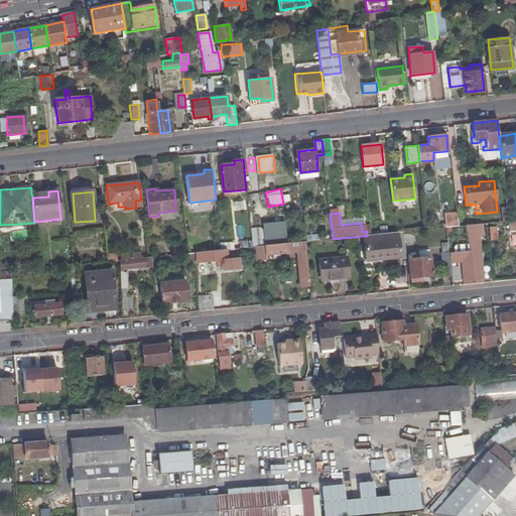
[(459,227),(459,219),(446,220),(446,224),(443,224),(443,228),(447,228),(452,227),(459,227)]
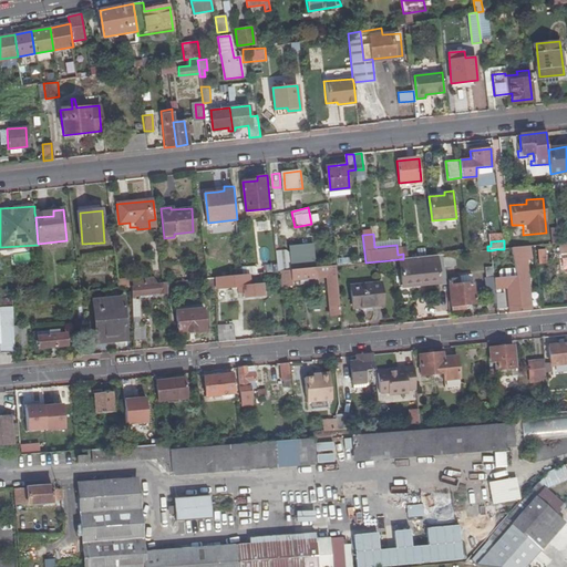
[(462,244),(447,245),(449,255),(452,254),(462,253),(462,244)]
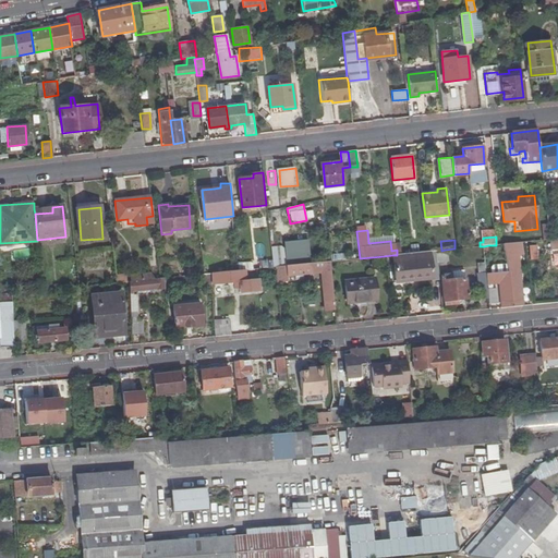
[(524,306),(519,255),(518,243),(507,244),(510,270),(514,307),(524,306)]
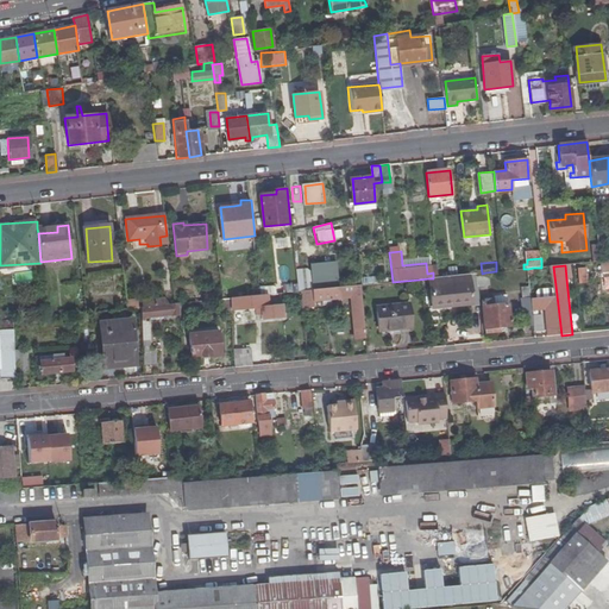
[(586,284),(586,268),(576,268),(577,284),(586,284)]
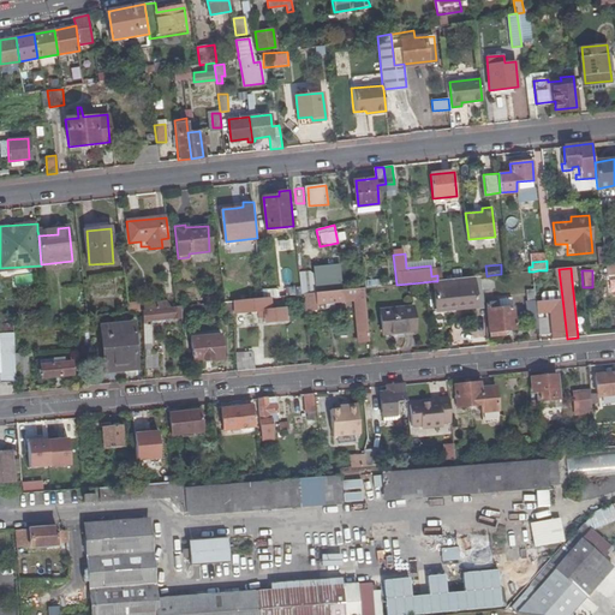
[(483,290),(483,288),(483,279),(482,276),(472,278),(442,280),(437,281),(433,281),(435,311),(477,306),(477,309),(485,309),(483,290)]
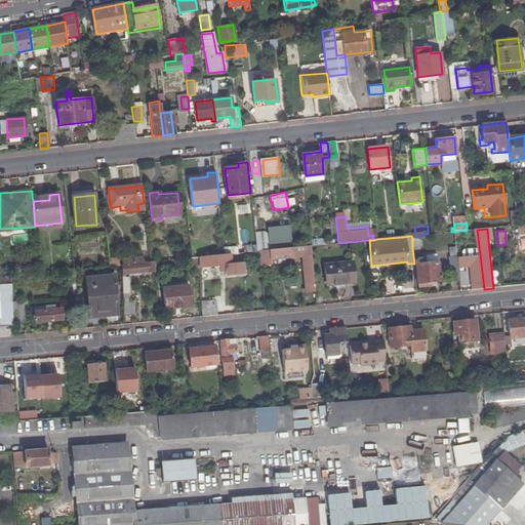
[(420,237),(412,238),(412,246),(412,247),(421,246),(420,237)]
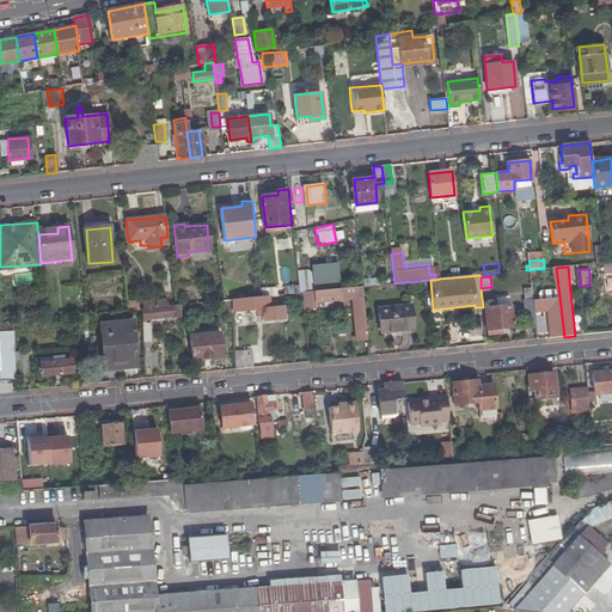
[(316,292),(314,283),(301,285),(301,293),(306,293),(316,292)]
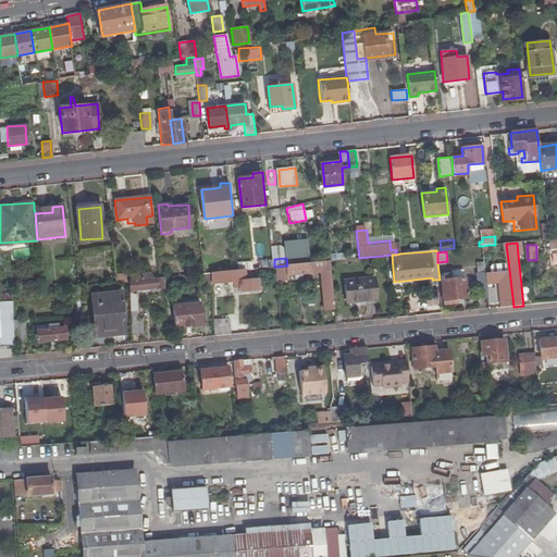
[(262,268),(274,267),(274,259),(261,260),(262,268)]
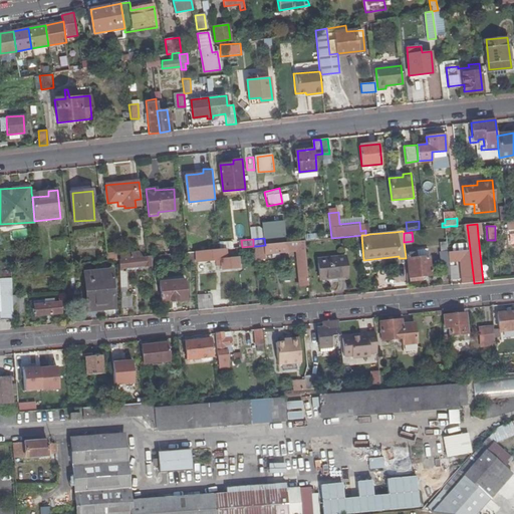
[(299,286),(308,286),(303,241),(265,245),(257,246),(259,261),(267,260),(266,255),(272,255),(279,254),(296,252),(299,286)]
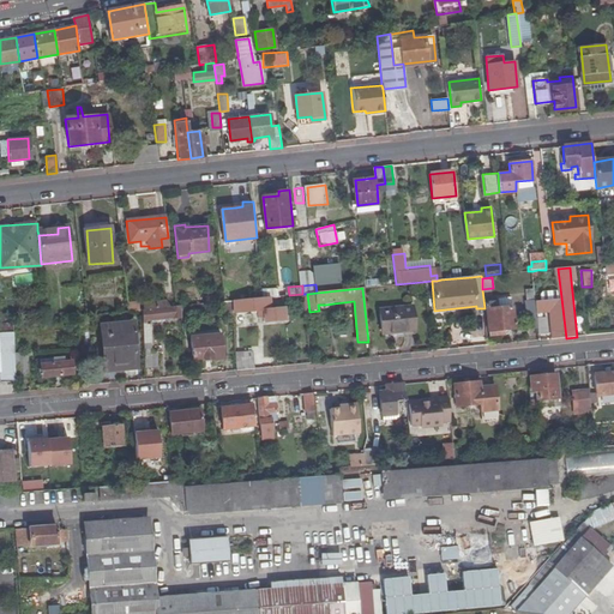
[(238,301),(239,313),(263,311),(268,311),(269,318),(269,323),(292,320),(290,308),(276,309),(275,296),(264,298),(263,292),(248,293),(248,300),(238,301)]
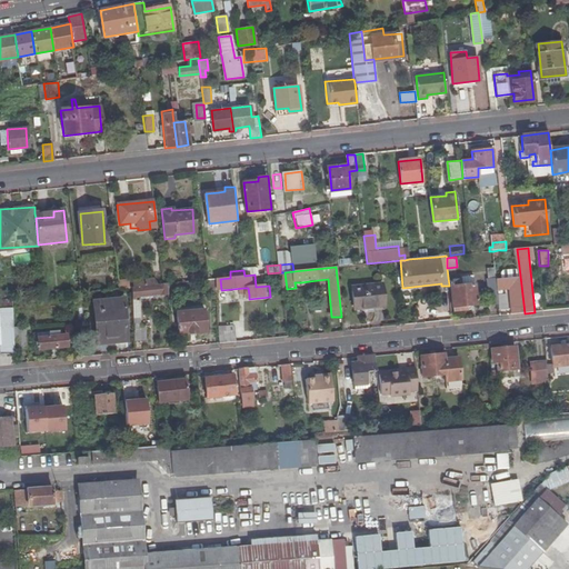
[(462,286),(475,285),(473,276),(461,277),(462,279),(462,286)]
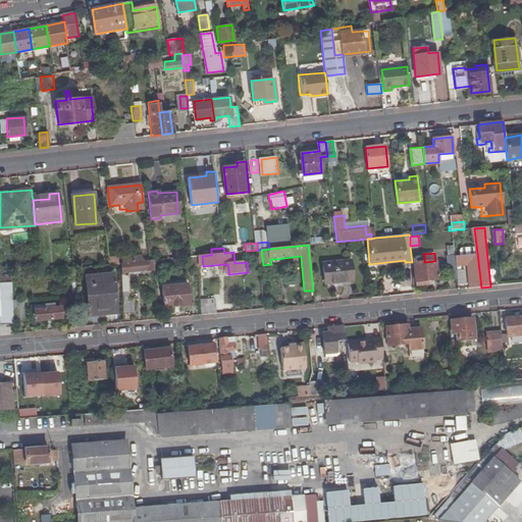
[(471,289),(481,288),(477,253),(474,253),(475,258),(456,260),(457,265),(469,264),(471,289)]
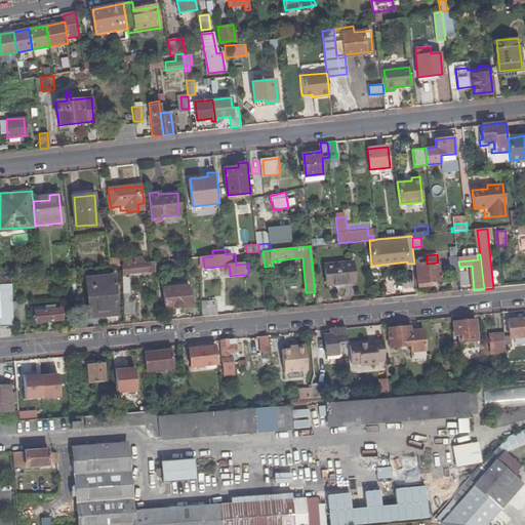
[(460,281),(459,273),(459,267),(458,261),(458,256),(451,257),(449,257),(452,283),(460,281)]
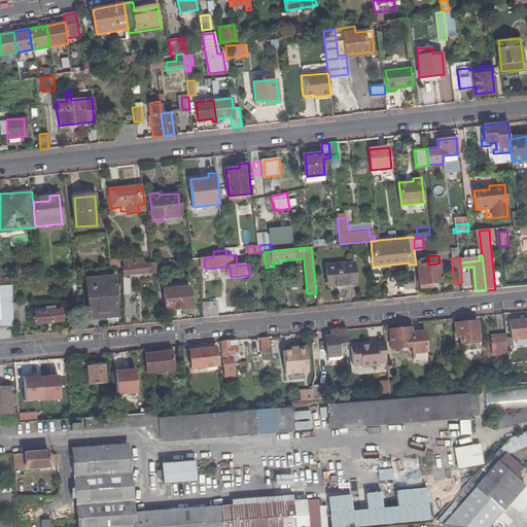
[(205,271),(205,269),(204,258),(195,258),(196,271),(205,271)]
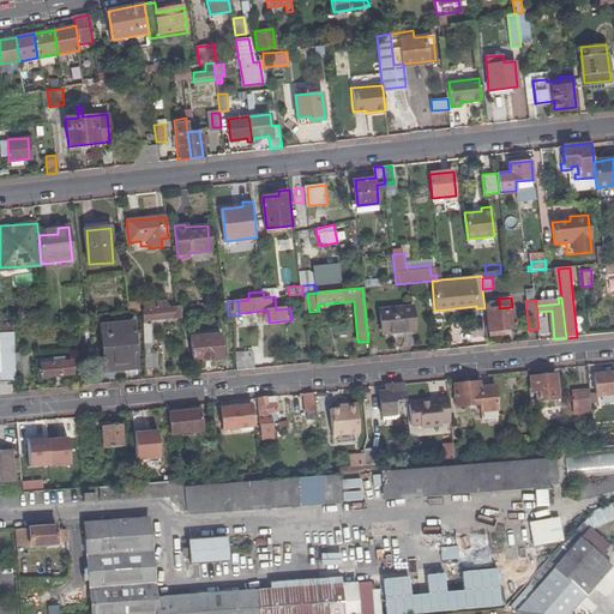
[(487,302),(489,335),(501,333),(501,330),(515,329),(513,307),(512,307),(499,308),(499,301),(487,302)]
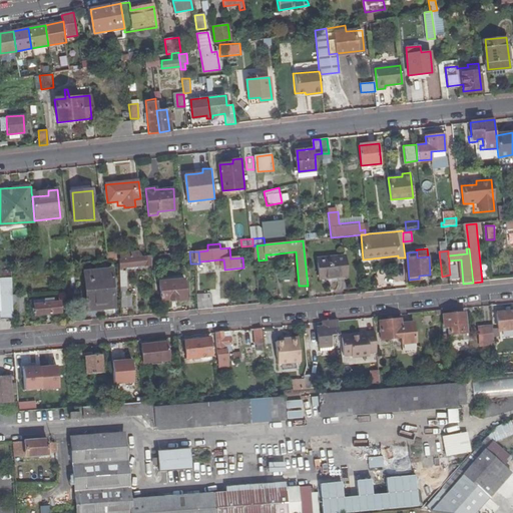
[(146,257),(116,260),(117,273),(121,272),(124,272),(124,269),(153,266),(152,255),(146,257)]
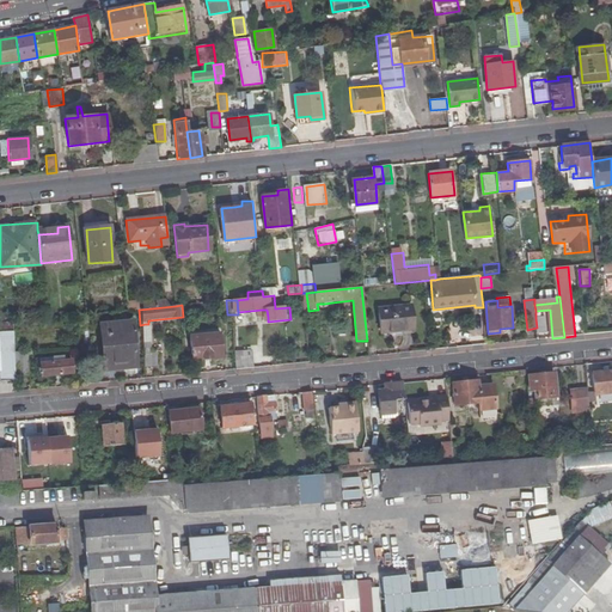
[(410,306),(377,310),(379,331),(396,330),(396,331),(412,330),(410,306)]
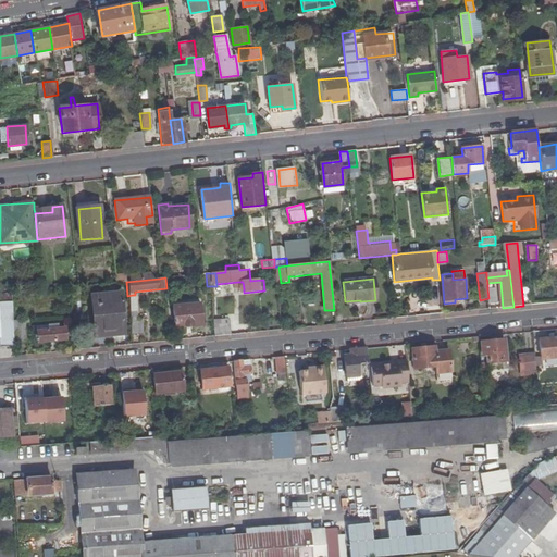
[(487,289),(489,298),(489,304),(497,302),(496,288),(487,289)]
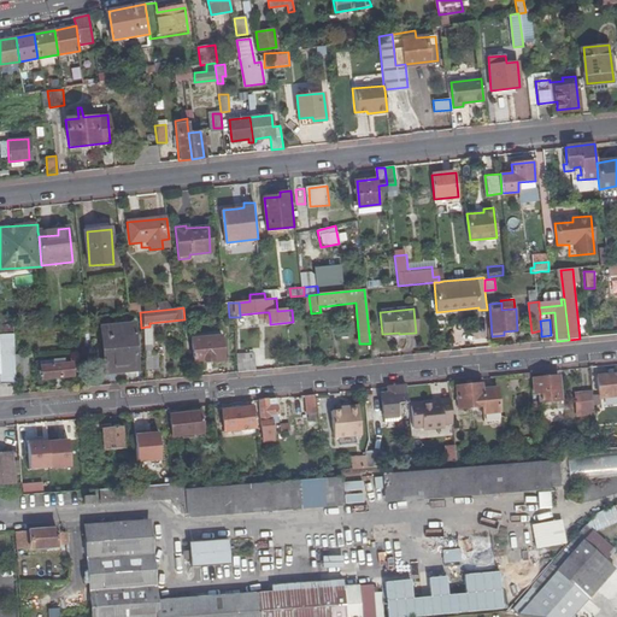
[(99,327),(104,374),(135,370),(130,324),(99,327)]
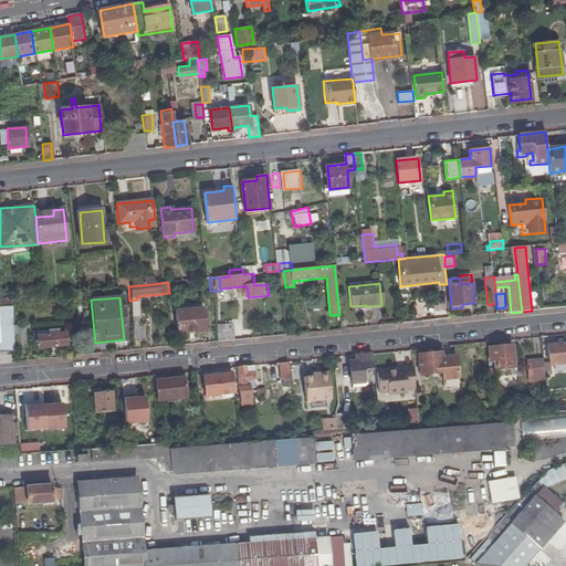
[(0,307),(0,350),(14,349),(14,347),(12,327),(10,306),(0,307)]
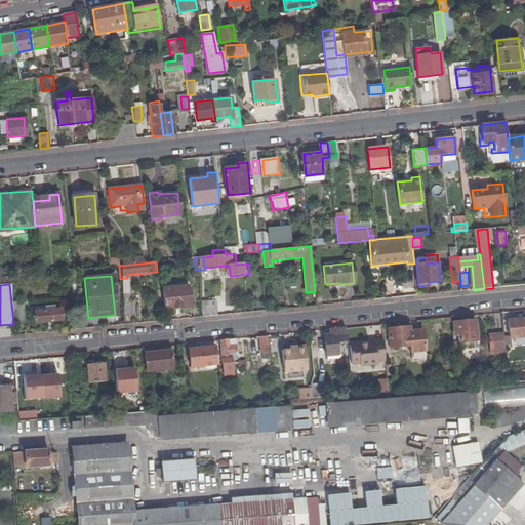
[(194,285),(169,287),(171,308),(196,306),(194,285)]
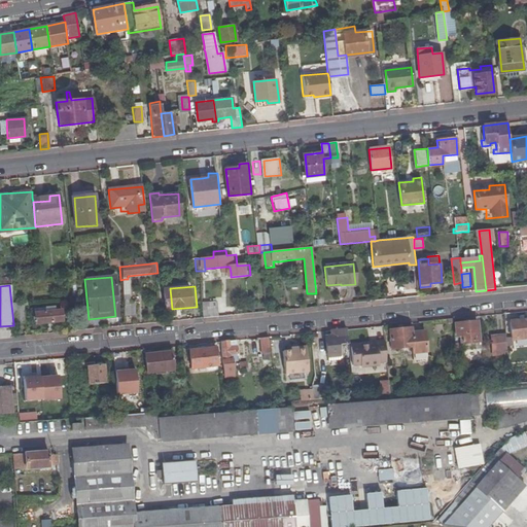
[(134,300),(129,301),(124,301),(125,315),(135,314),(134,300)]
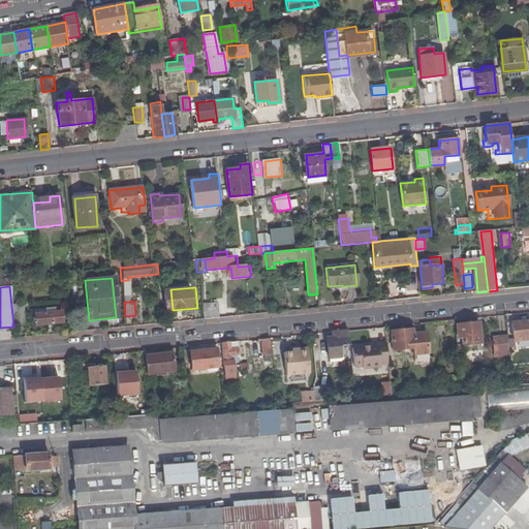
[(225,317),(224,302),(215,303),(216,308),(210,309),(211,318),(225,317)]
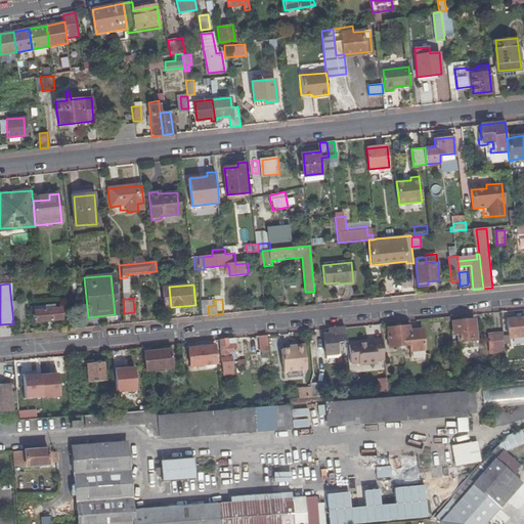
[(23,301),(14,302),(16,320),(25,319),(23,301)]
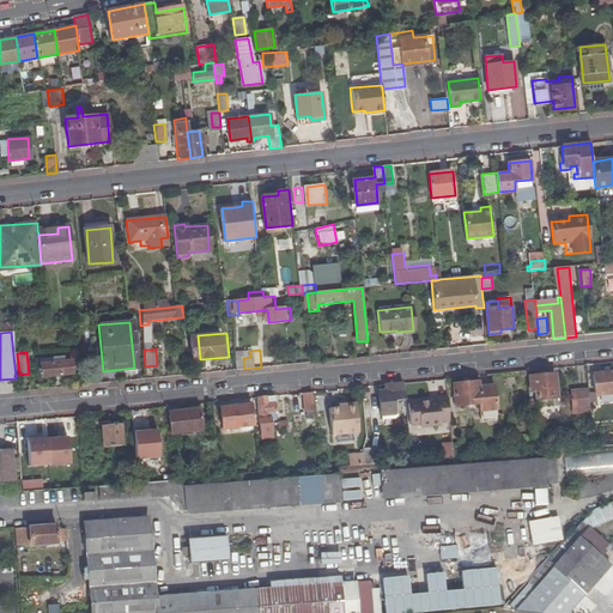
[(64,357),(38,359),(41,377),(73,374),(72,362),(65,362),(64,357)]
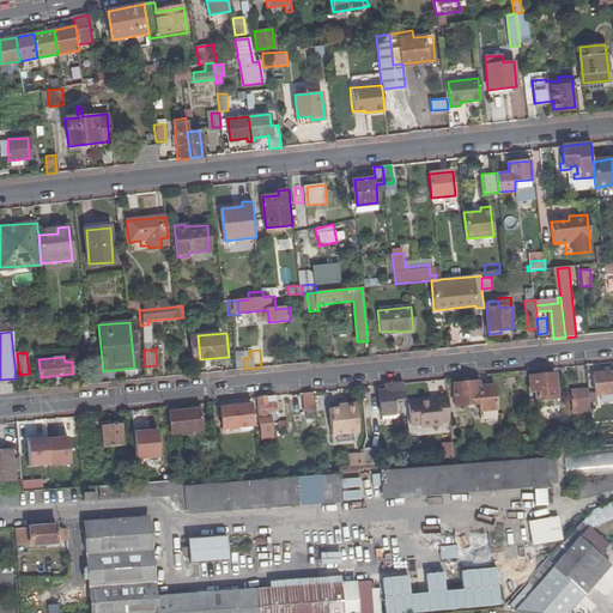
[(594,371),(595,392),(592,392),(592,390),(588,390),(589,406),(595,406),(595,402),(600,401),(600,393),(612,392),(612,369),(611,370),(611,368),(606,368),(606,371),(594,371)]
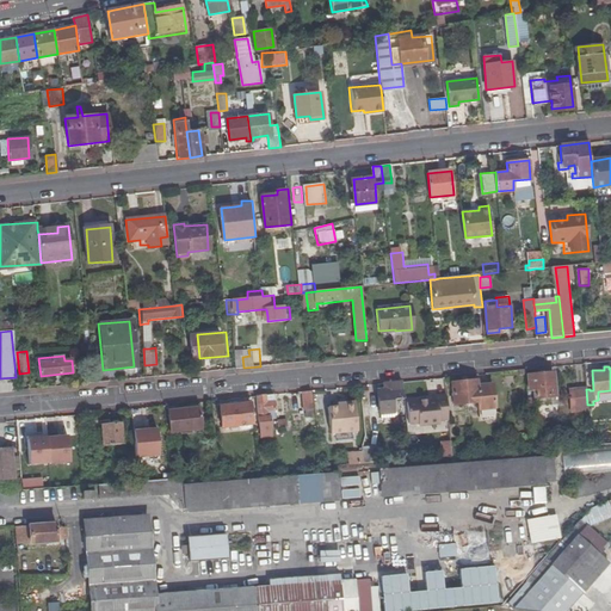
[(554,375),(528,377),(528,389),(534,389),(534,397),(556,395),(554,375)]
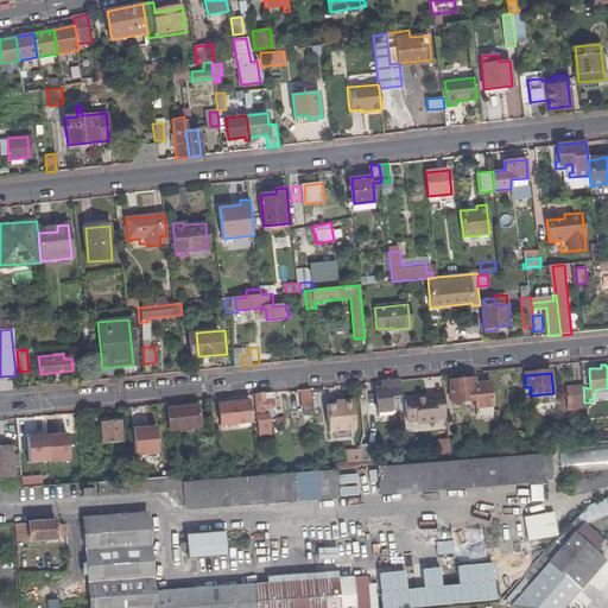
[(474,379),(449,381),(450,404),(475,401),(475,409),(492,406),(489,384),(475,385),(474,379)]
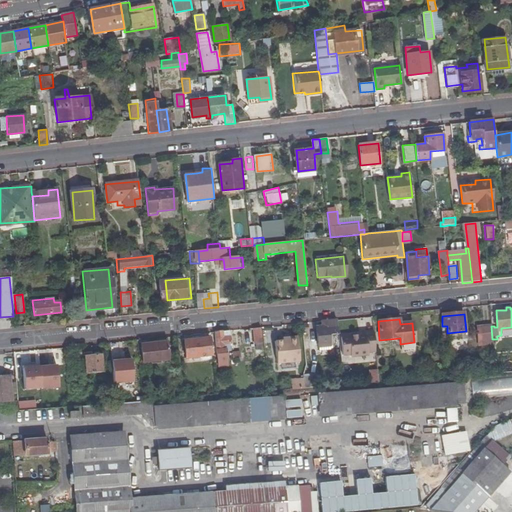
[(338,320),(325,322),(325,327),(317,328),(318,347),(327,346),(326,336),(340,335),(338,320)]
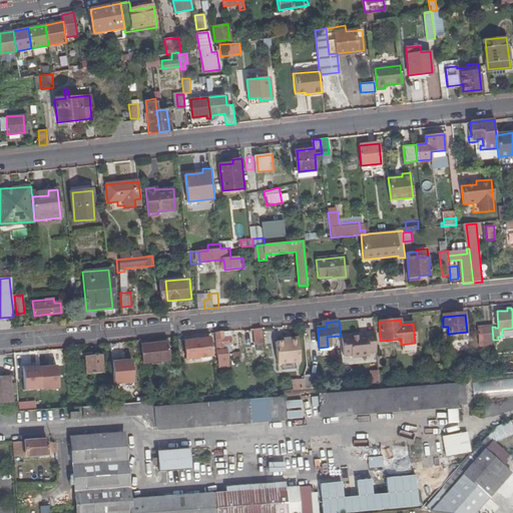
[(492,327),(478,328),(479,342),(493,341),(493,340),(492,327)]
